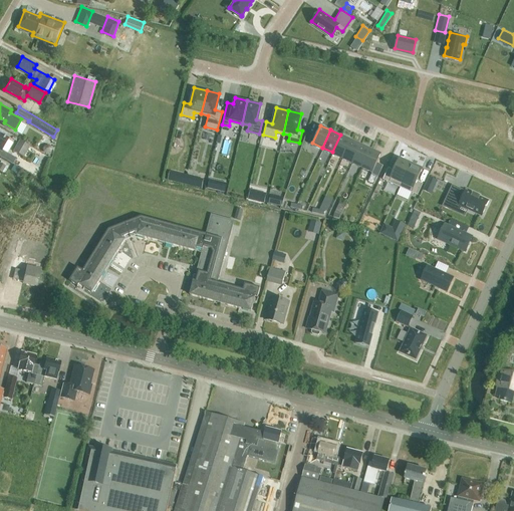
[(0,149),(2,150),(3,149),(9,138),(0,132),(0,149)]
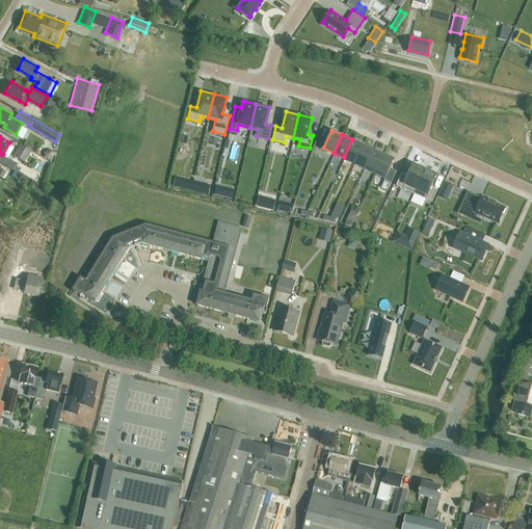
[(363,143),(352,139),(344,157),(354,162),(363,143)]
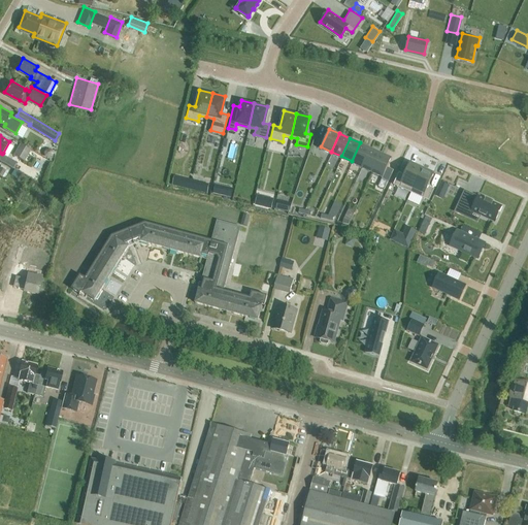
[(13,153),(24,159),(30,148),(20,141),(13,153)]
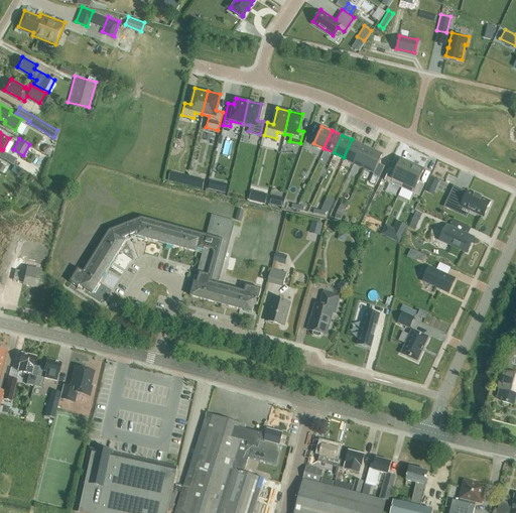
[(362,144),(352,139),(344,157),(354,161),(362,144)]
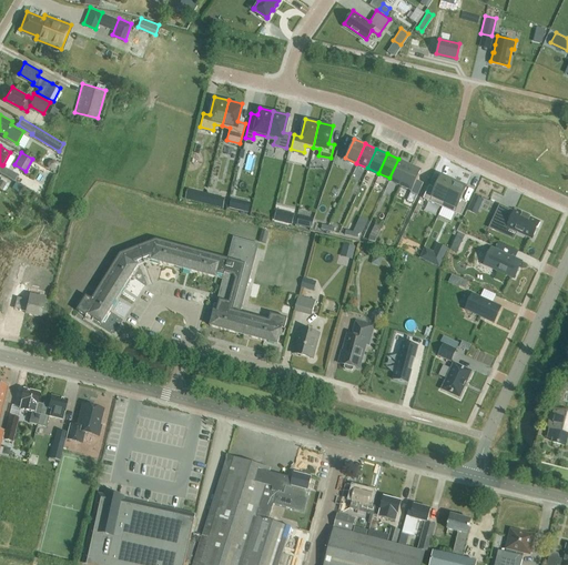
[(52,158),(48,159),(46,161),(47,164),(50,167),(54,165),(56,162),(56,159),(52,158)]
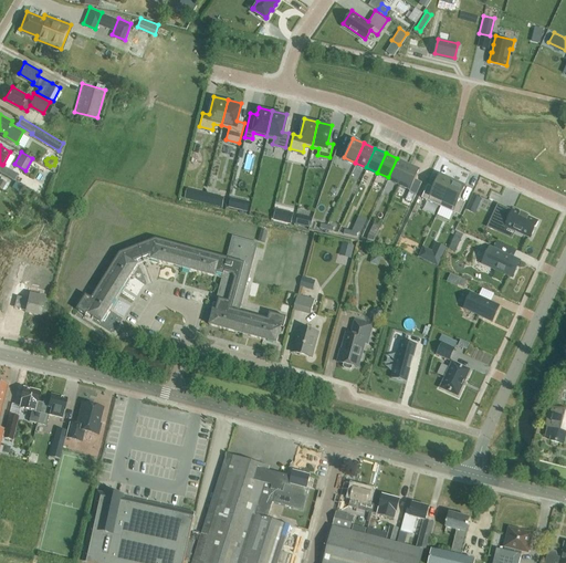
[(407,163),(397,158),(388,177),(398,183),(407,163)]
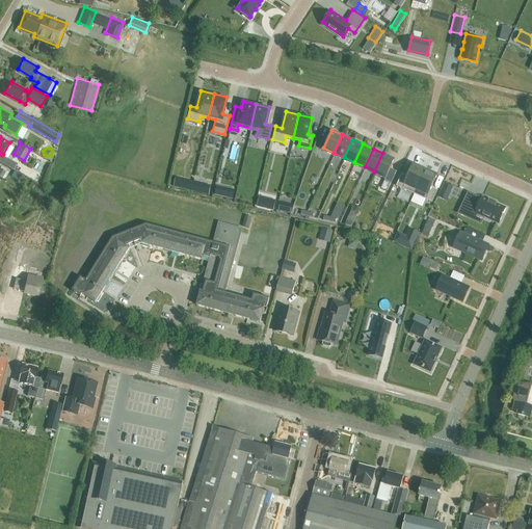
[(390,166),(394,158),(382,153),(374,172),(386,176),(390,166)]
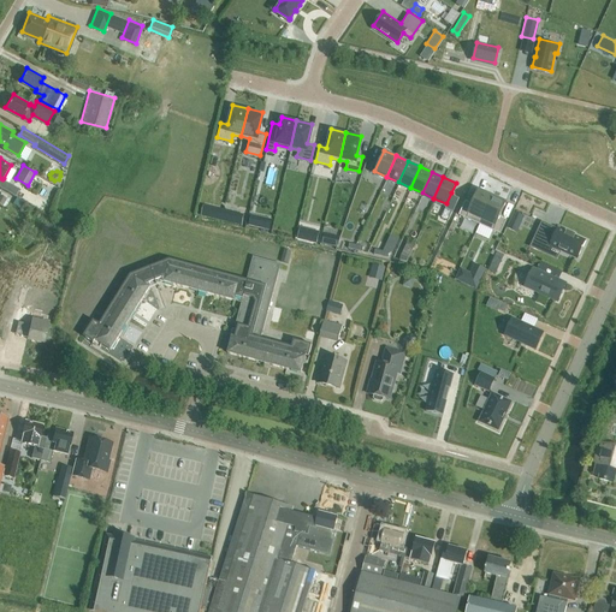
[(21,186),(4,178),(3,179),(0,183),(0,184),(16,194),(21,186)]
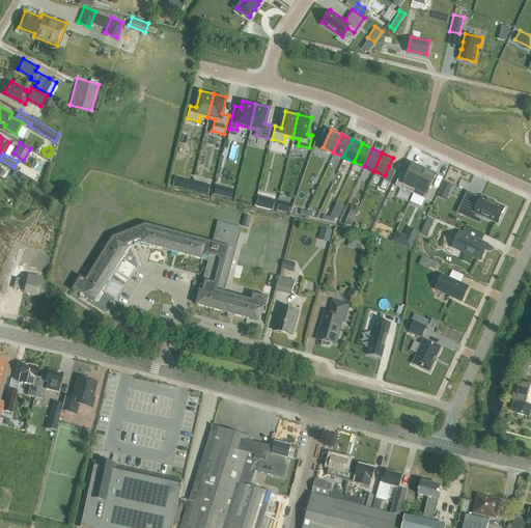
[(407,173),(400,171),(395,183),(413,191),(424,167),(412,162),(407,173)]
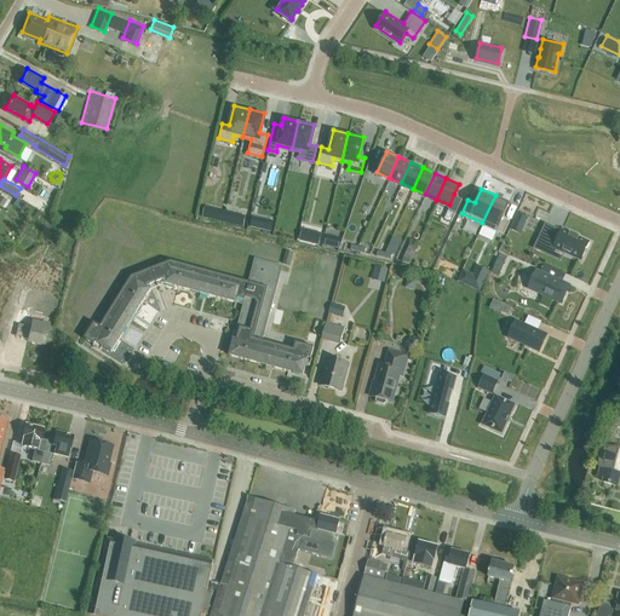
[(460,196),(454,194),(449,205),(448,207),(454,211),(460,196)]
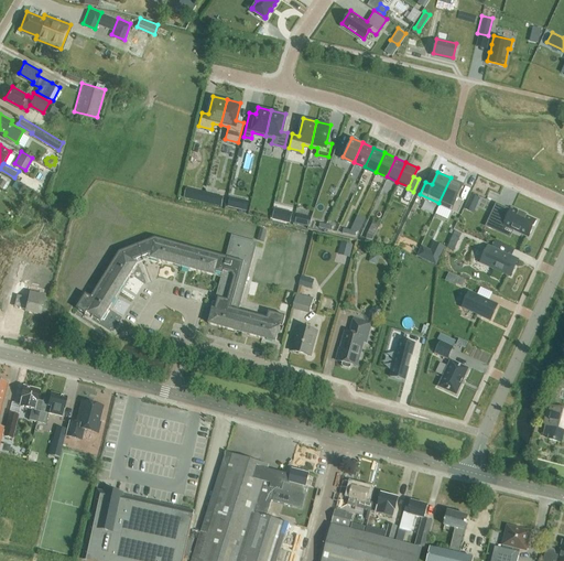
[(463,184),(451,177),(438,203),(457,212),(464,198),(457,196),(463,184)]
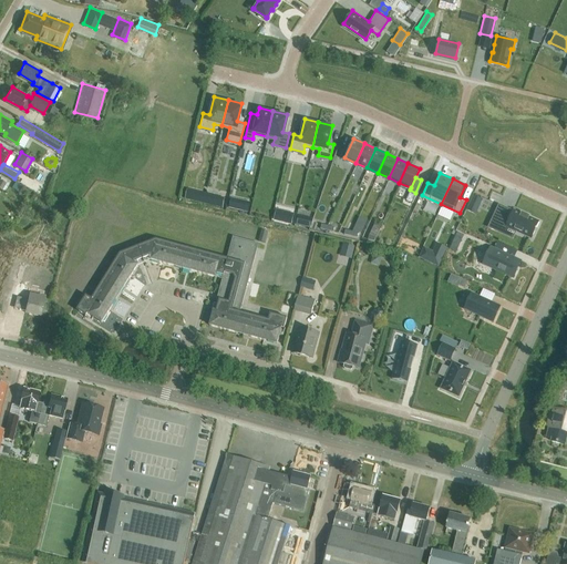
[(410,190),(406,197),(412,200),(415,193),(410,190)]
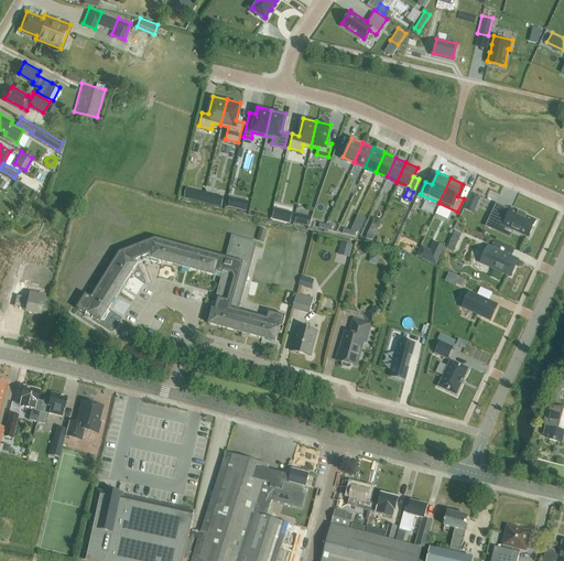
[(466,200),(475,204),(479,195),(470,192),(466,200)]
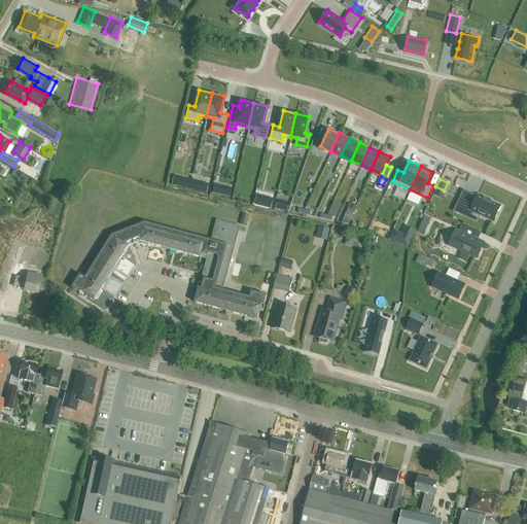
[(493,219),(501,203),(478,193),(477,194),(463,187),(457,201),(470,207),(470,208),(493,219)]
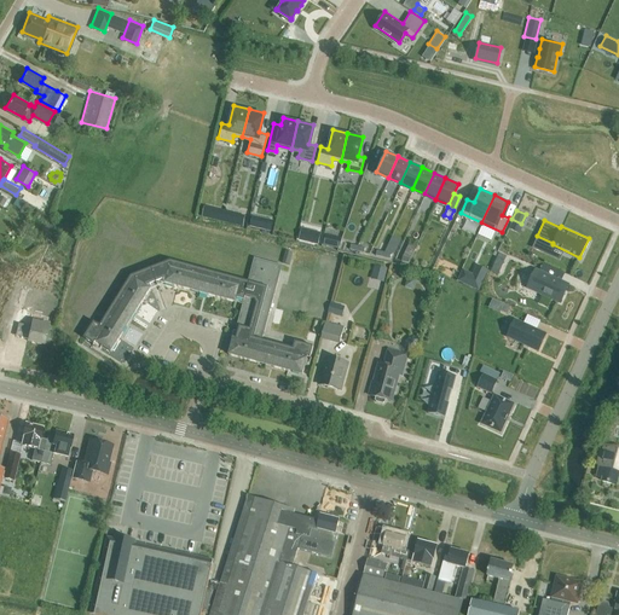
[(299,236),(317,241),(320,228),(302,224),(299,236)]
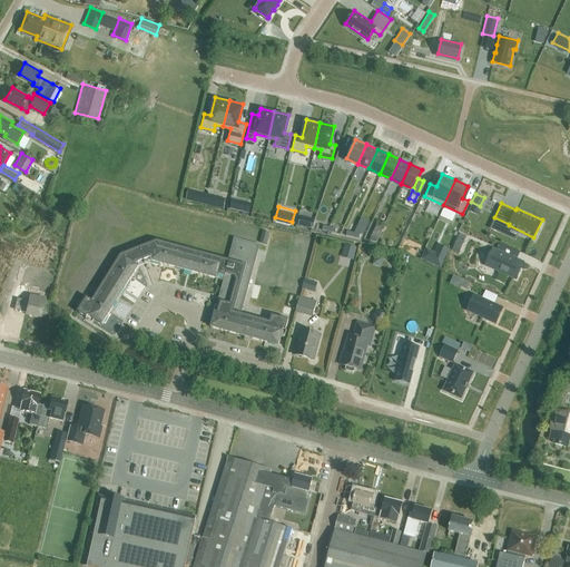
[(267,242),(269,231),(263,228),(259,240),(267,242)]
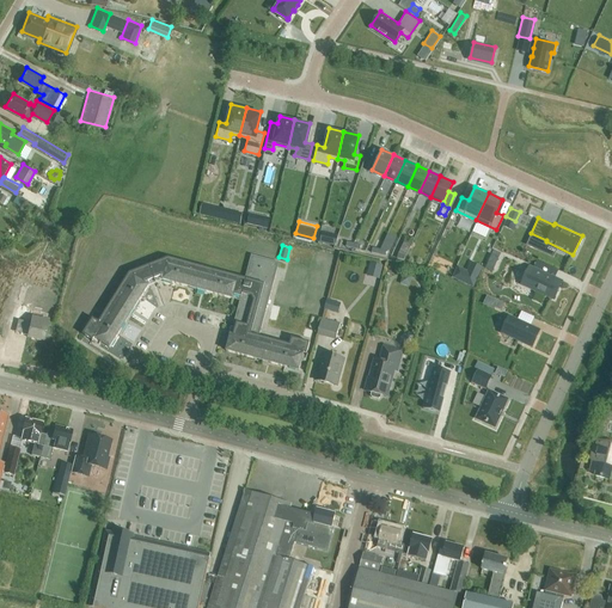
[(307,351),(310,341),(292,335),(289,342),(259,333),(275,276),(274,276),(279,260),(252,253),(246,276),(169,256),(130,270),(99,319),(93,315),(83,332),(93,338),(95,336),(110,345),(150,283),(163,277),(240,298),(226,348),(299,368),(304,351),(307,351)]
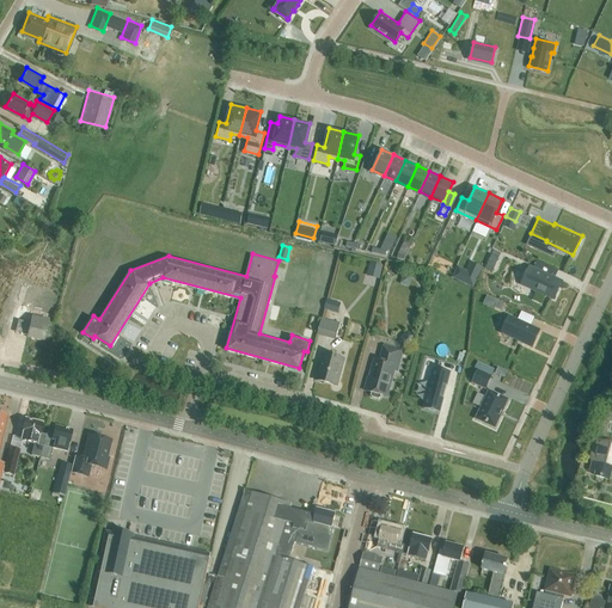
[(371,259),(368,269),(380,271),(383,262),(371,259)]
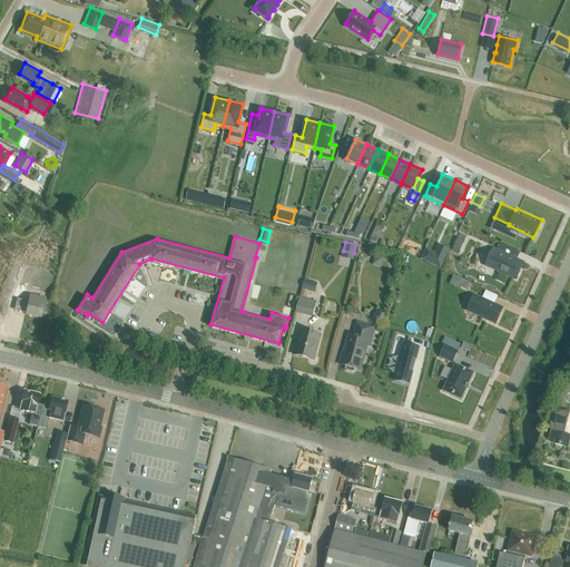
[(426,246),(421,256),(440,265),(445,255),(426,246)]
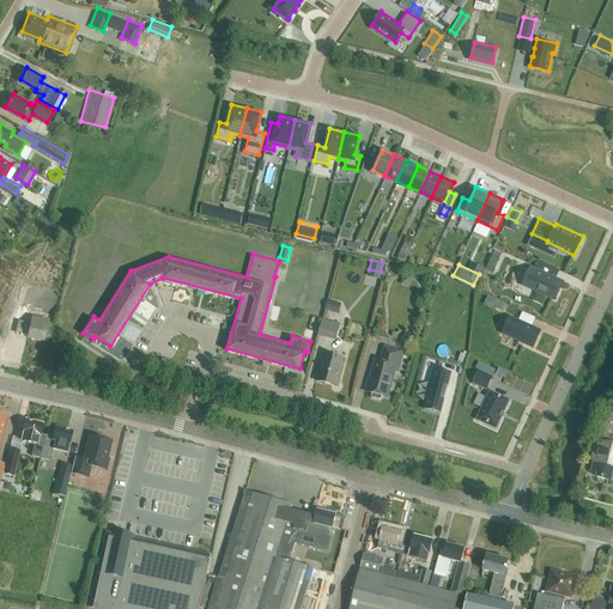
[(554,297),(563,280),(535,267),(528,284),(554,297)]
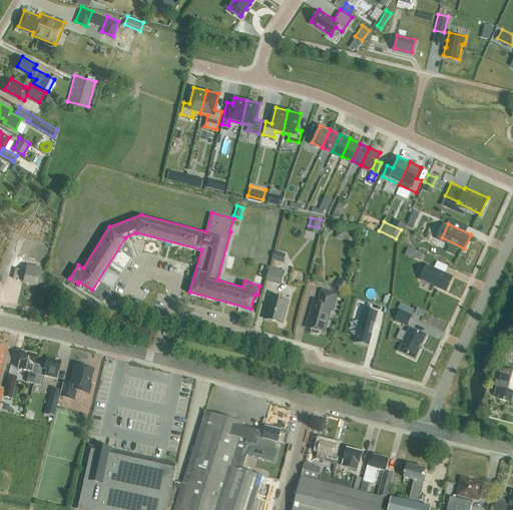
[(274,248),(272,257),(284,261),(286,251),(274,248)]
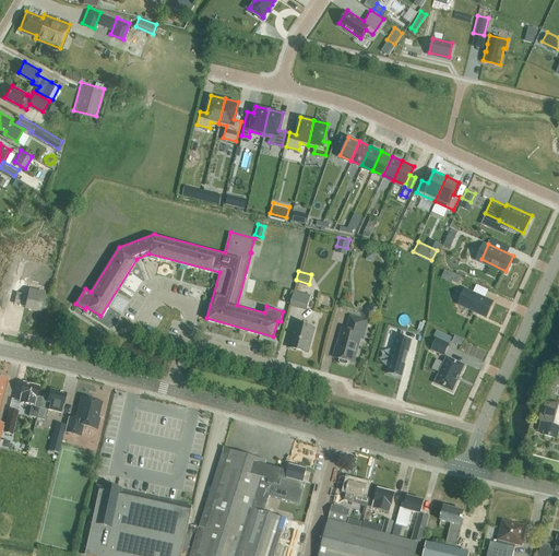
[(40,309),(45,290),(30,286),(27,293),(21,291),(18,303),(25,304),(24,306),(40,309)]
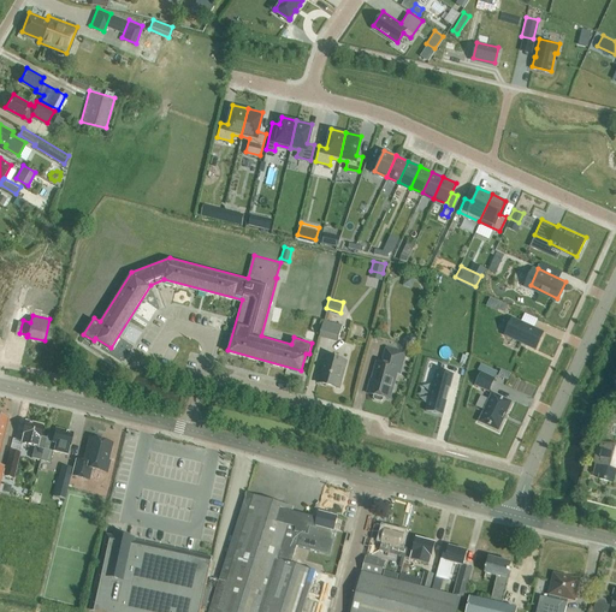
[(535,346),(543,330),(511,315),(504,332),(535,346)]
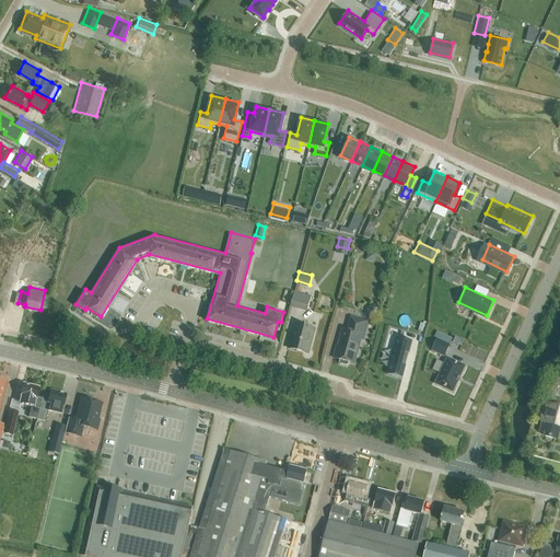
[(294,289),(291,302),(307,306),(311,293),(294,289)]
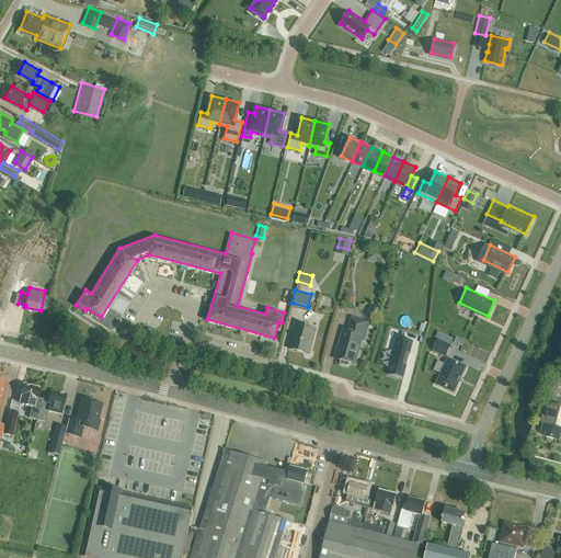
[(375,302),(370,304),(367,307),(366,311),(370,315),(375,314),(378,310),(379,306),(375,302)]
